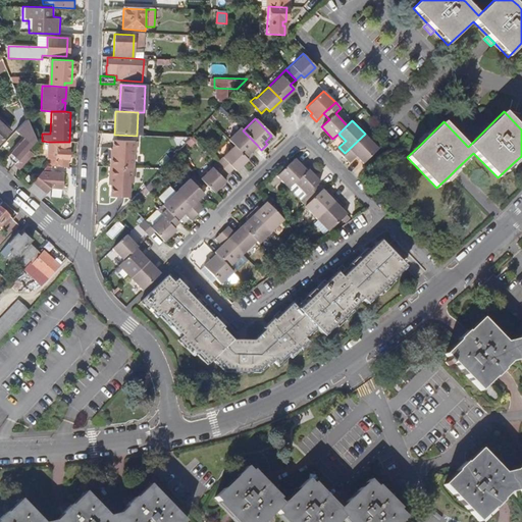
[(482,133),(490,124),(487,121),(479,128),(482,133)]
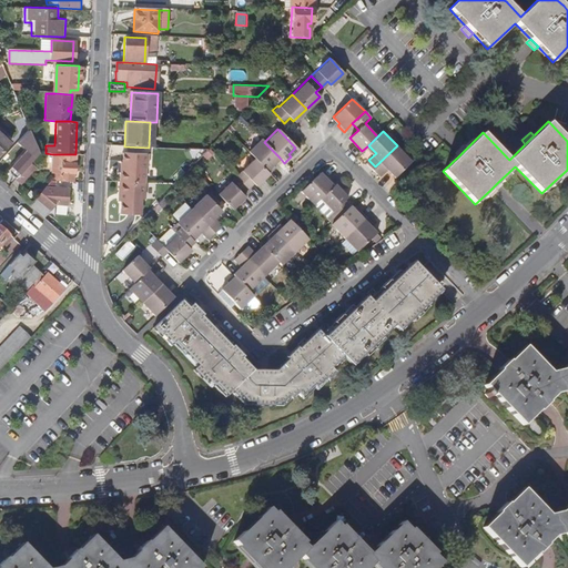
[(280,158),(264,142),(261,138),(247,150),(253,158),(269,173),(275,168),(272,164),(280,158)]
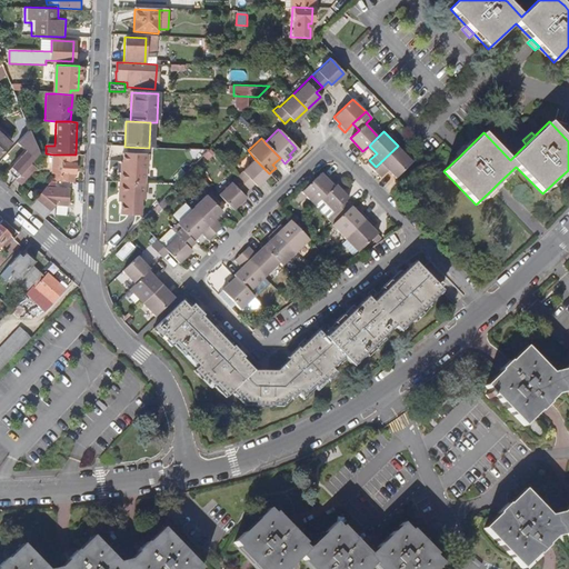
[(8,171),(16,178),(26,167),(38,153),(33,143),(8,171)]
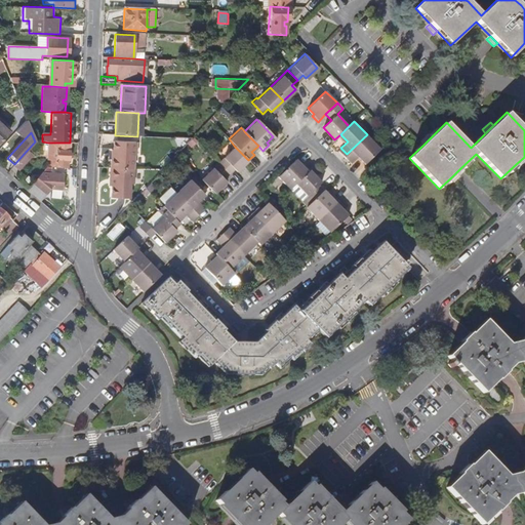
[(423,145),(432,136),(428,133),(420,140),(423,145)]
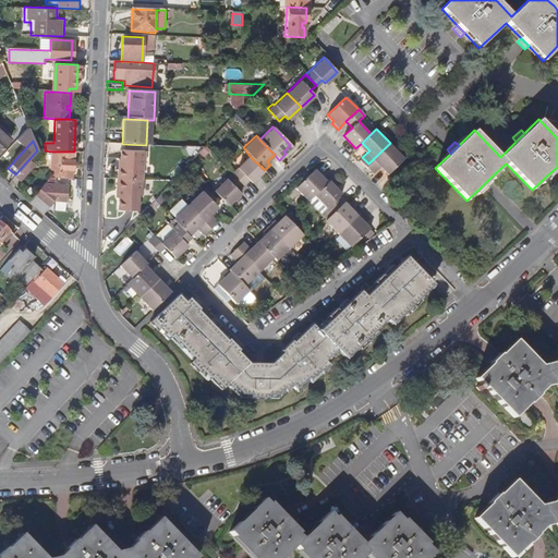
[(404,157),(390,143),(368,164),(375,171),(383,164),(389,171),(404,157)]
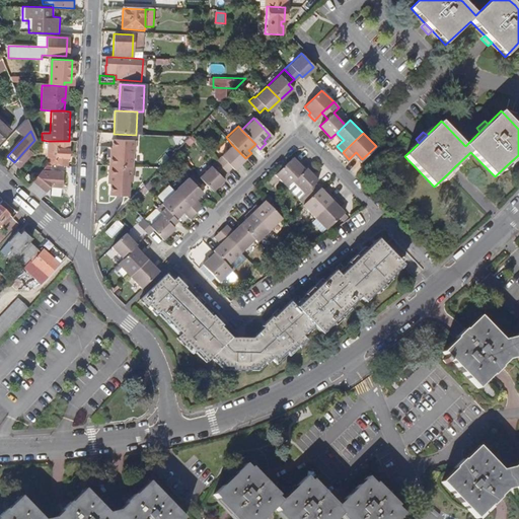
[(109,178),(109,184),(108,197),(126,198),(128,183),(131,183),(133,154),(134,154),(135,141),(112,140),(110,149),(110,155),(108,155),(106,178),(109,178)]
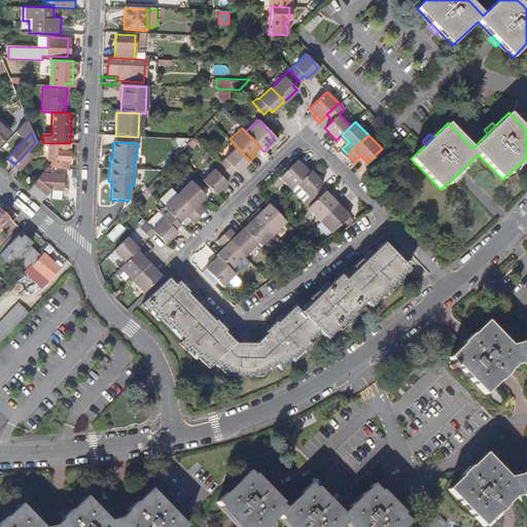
[(49,162),(49,169),(67,170),(67,160),(69,160),(70,143),(48,143),(47,162),(49,162)]
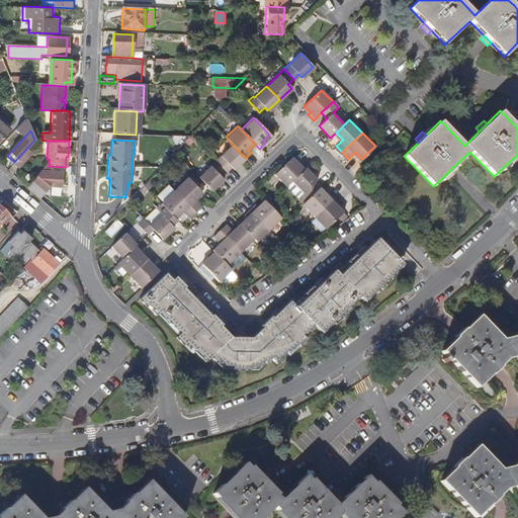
[(234,168),(245,158),(231,144),(213,160),(225,171),(231,166),(234,168)]
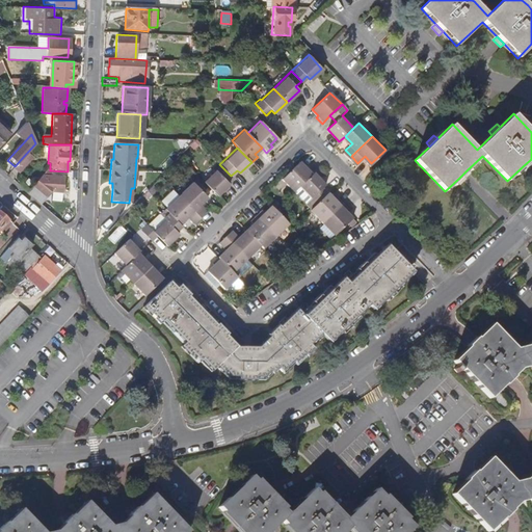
[(29,161),(24,156),(15,166),(20,171),(29,161)]
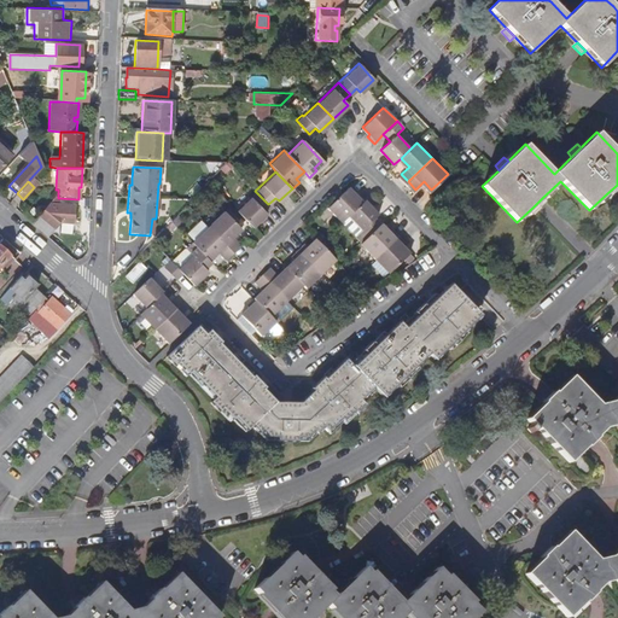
[(424,185),(417,191),(423,198),(430,192),(424,185)]
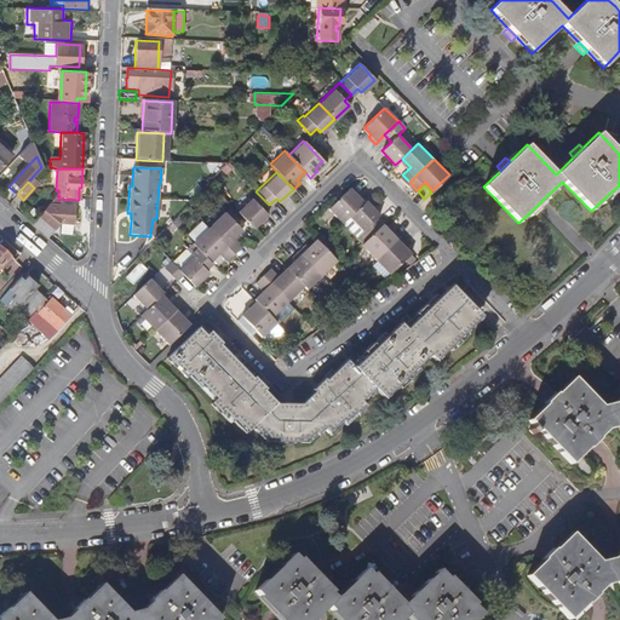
[(619,185),(609,194),(614,199),(619,191),(619,185)]
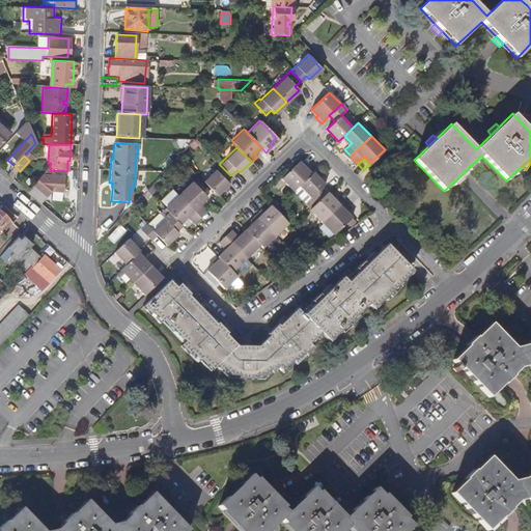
[(300,185),(314,171),(309,165),(306,168),(299,161),(282,177),(294,191),(300,185)]
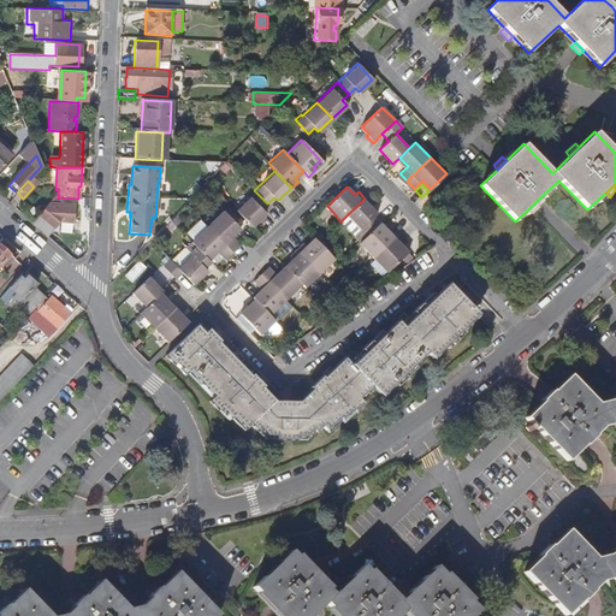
[(267,203),(254,190),(234,209),(250,226),(264,214),(260,211),(267,203)]
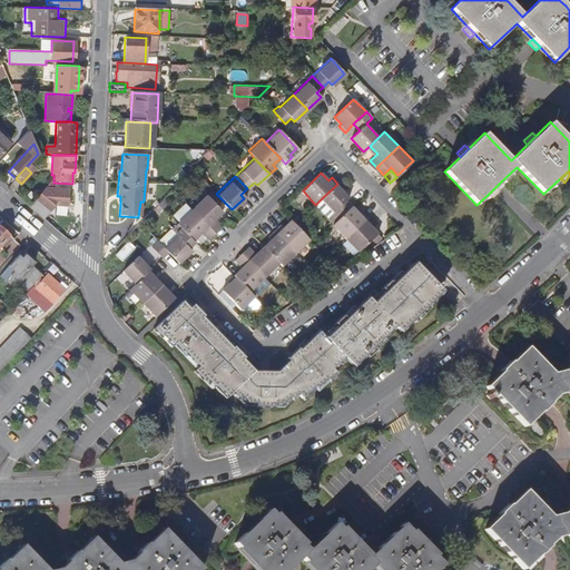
[(501,182),(492,190),(497,195),(505,186),(501,182)]
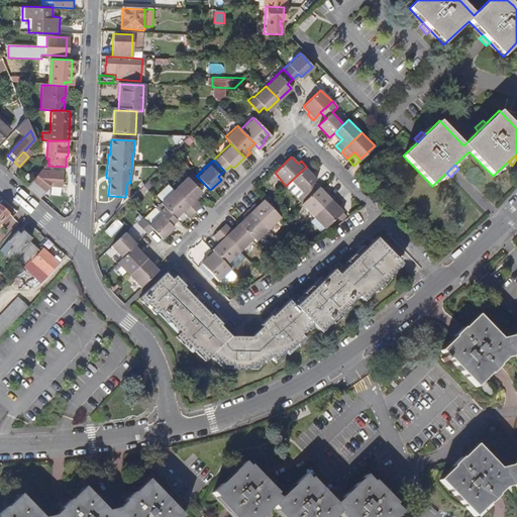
[(306,167),(292,180),(308,198),(320,187),(314,181),(317,178),(306,167)]
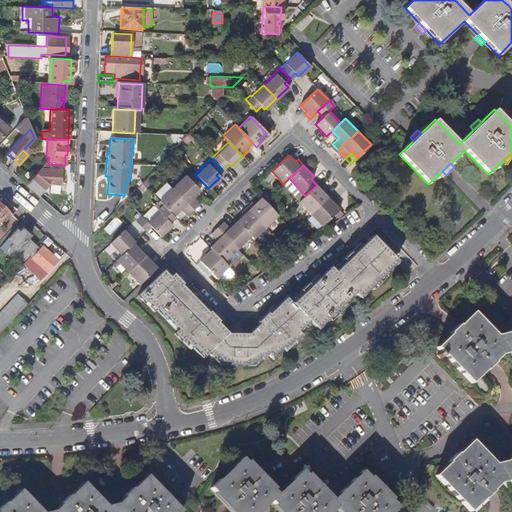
[(40,170),(39,169),(25,185),(37,196),(47,186),(59,186),(60,171),(40,170)]
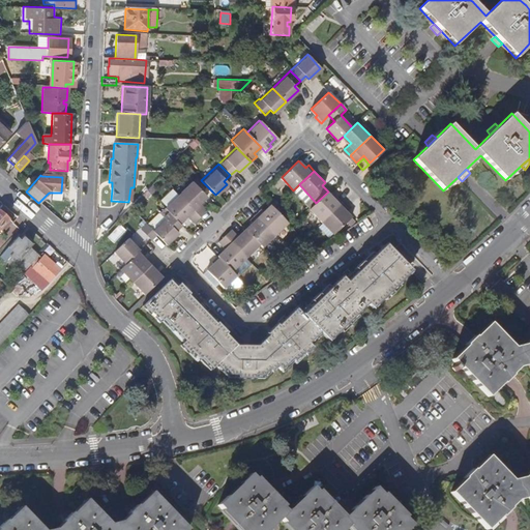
[(192,183),(199,190),(201,188),(194,181),(192,183)]
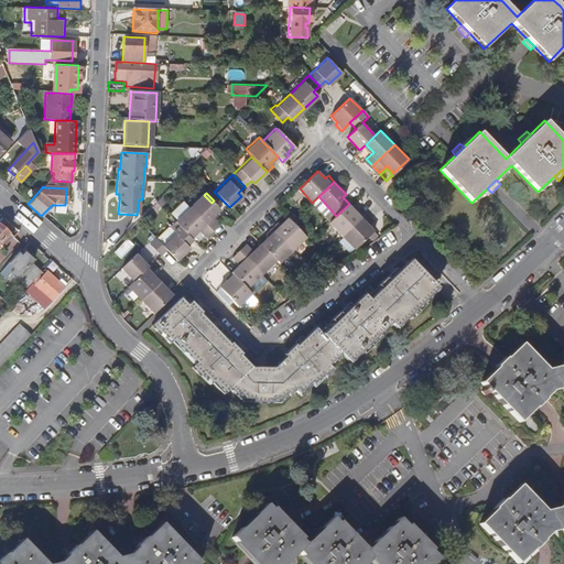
[(204,195),(191,208),(212,230),(218,225),(212,217),(219,210),(212,203),(204,195)]
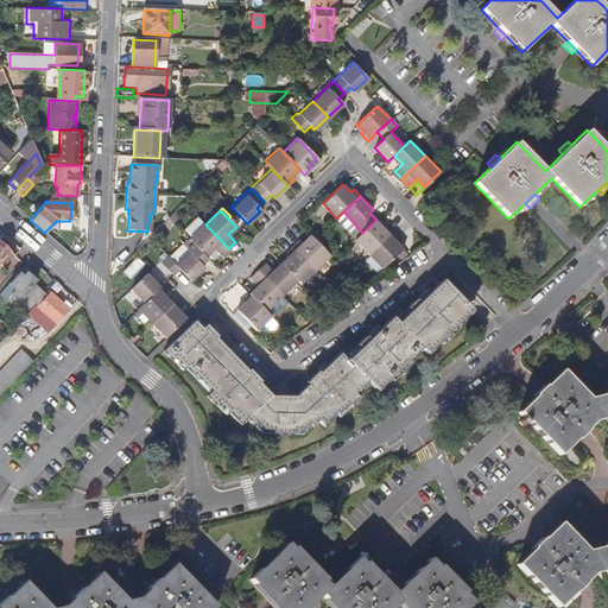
[(197,233),(206,225),(198,219),(190,226),(197,233)]
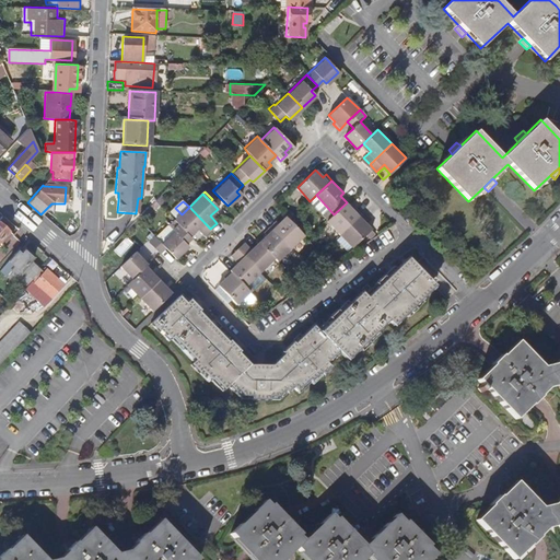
[(328,219),(340,232),(362,212),(356,206),(352,208),(347,202),(334,214),(328,219)]
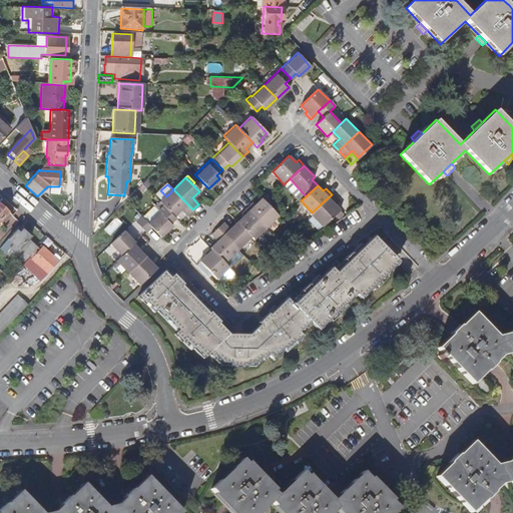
[(163,207),(173,216),(180,210),(185,216),(192,209),(173,189),(166,196),(159,202),(163,207)]
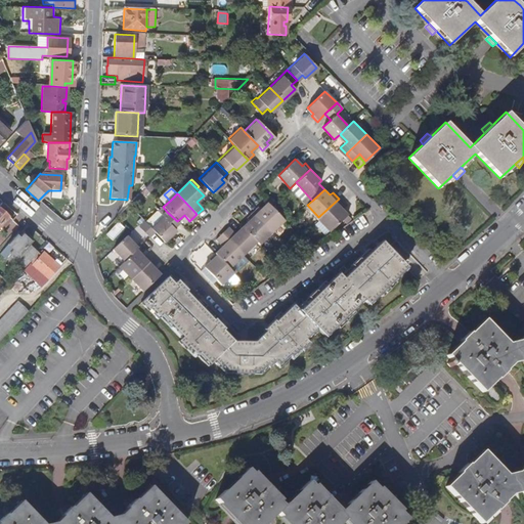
[(344,204),(339,199),(318,217),(319,218),(315,223),(325,233),(330,229),(331,230),(348,214),(341,207),(344,204)]
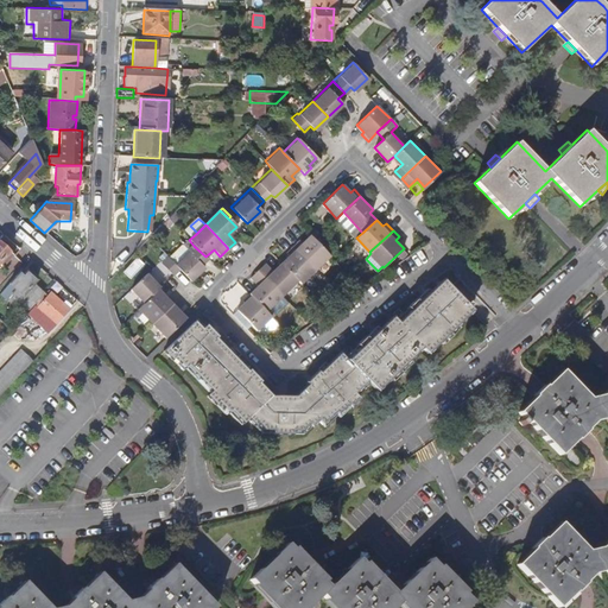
[(295,247),(317,270),(330,257),(310,236),(303,244),(301,241),(295,247)]
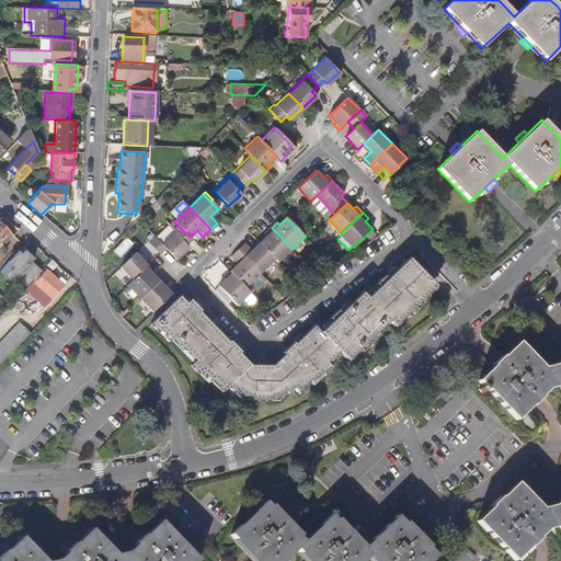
[(173,232),(179,227),(174,221),(169,227),(173,232)]
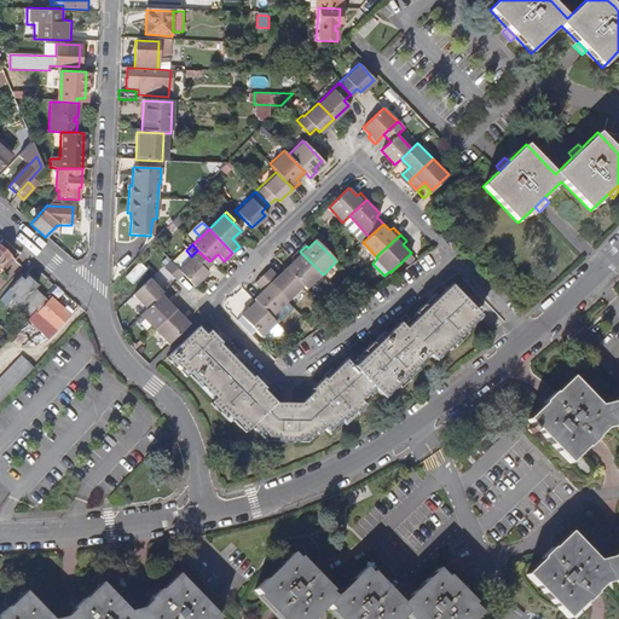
[(191,256),(186,250),(185,249),(172,262),(171,261),(163,268),(175,282),(183,275),(194,285),(207,272),(204,270),(210,264),(209,261),(197,250),(191,256)]
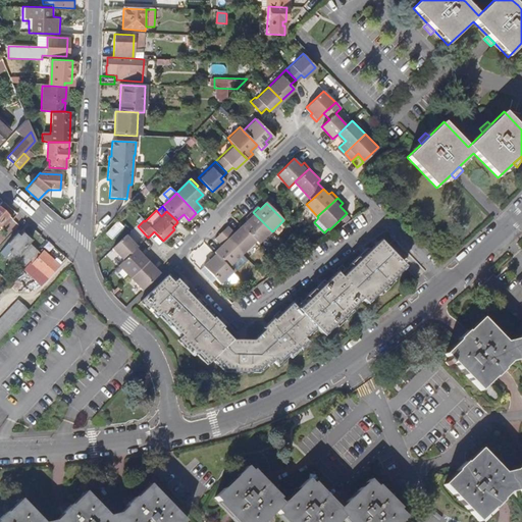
[(0,227),(3,231),(12,221),(1,211),(0,211),(0,227)]
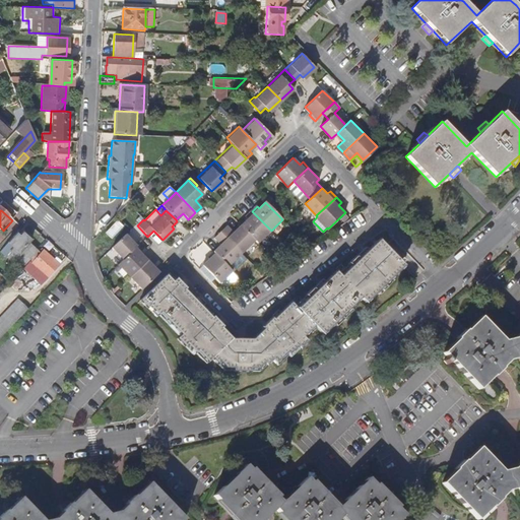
[(258,243),(271,231),(252,211),(246,217),(248,219),(241,225),(254,240),(258,243)]
